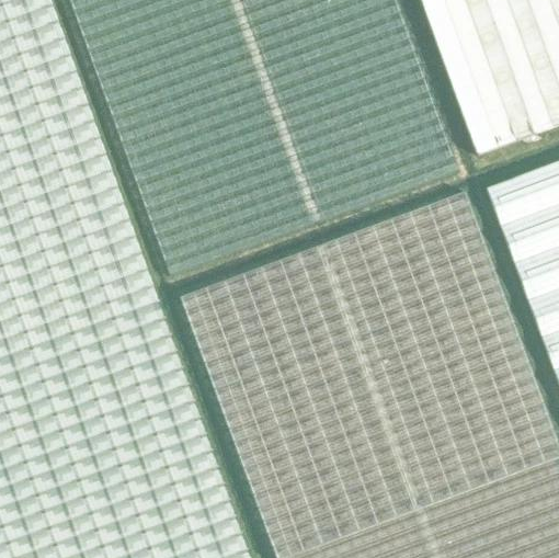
[(0,0),(0,557),(253,557),(48,0),(0,0)]
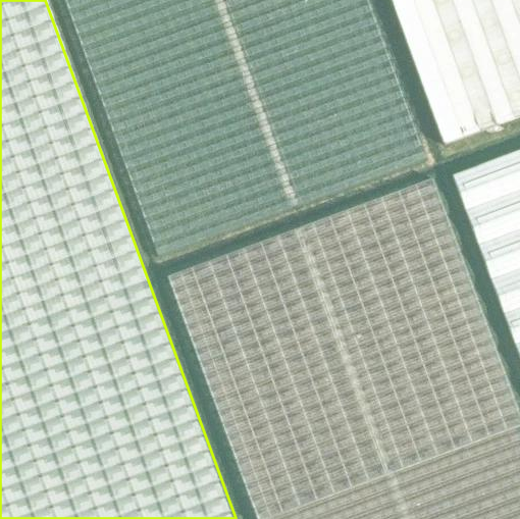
[(64,0),(158,255),(427,158),(368,0),(64,0)]
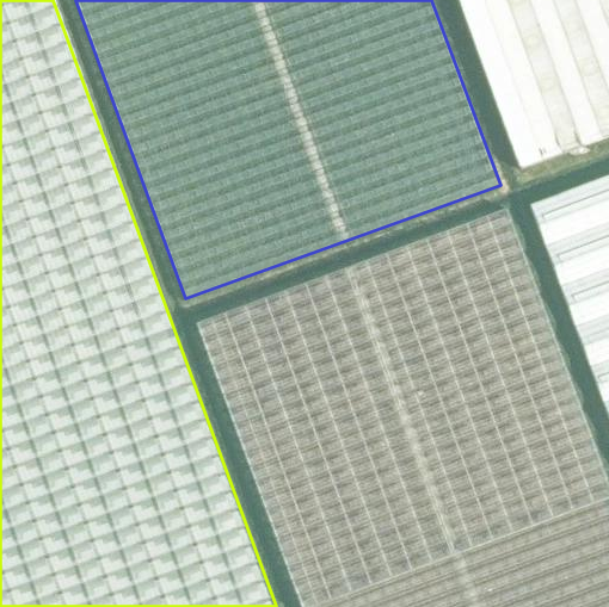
[(459,0),(521,168),(608,136),(608,0),(459,0)]
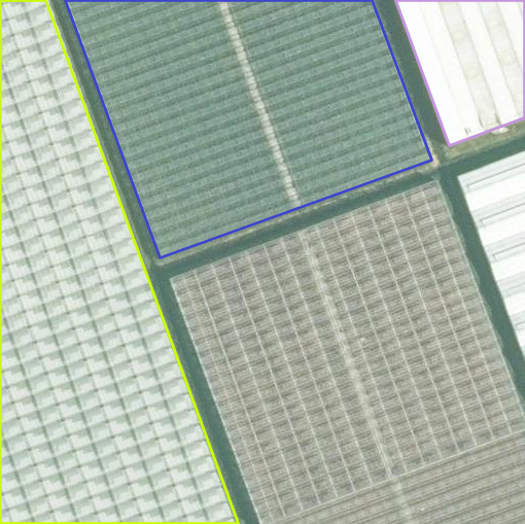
[(524,150),(458,176),(524,356),(524,150)]
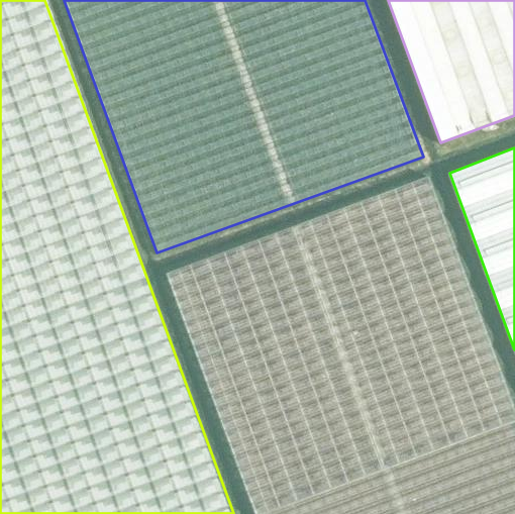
[(514,407),(428,176),(166,273),(254,513),(514,513),(514,407)]
